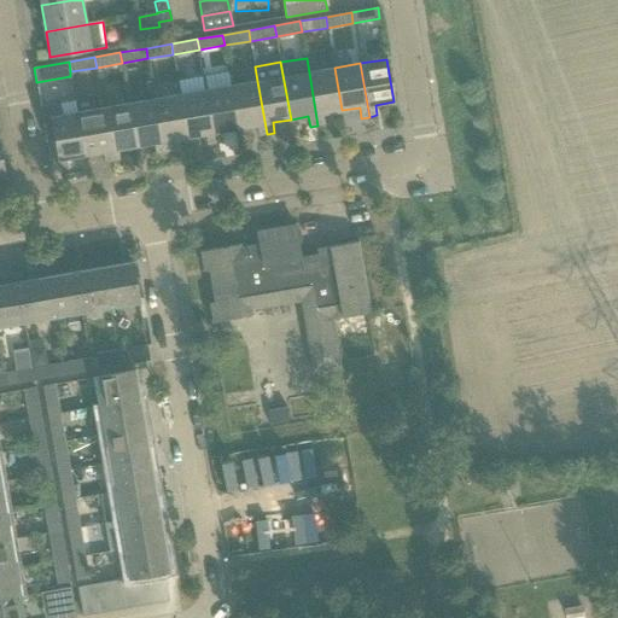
[(334,68),(309,73),(318,126),(326,124),(324,114),(342,110),(334,68)]
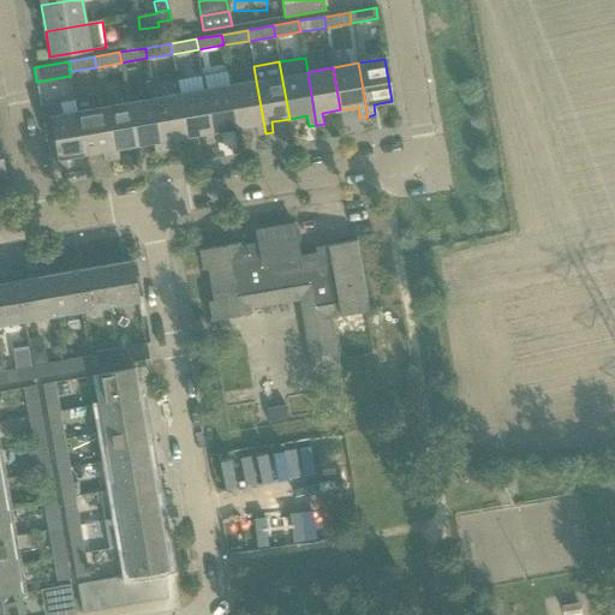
[(256,81),(231,85),(238,127),(256,125),(257,135),(266,133),(256,81)]
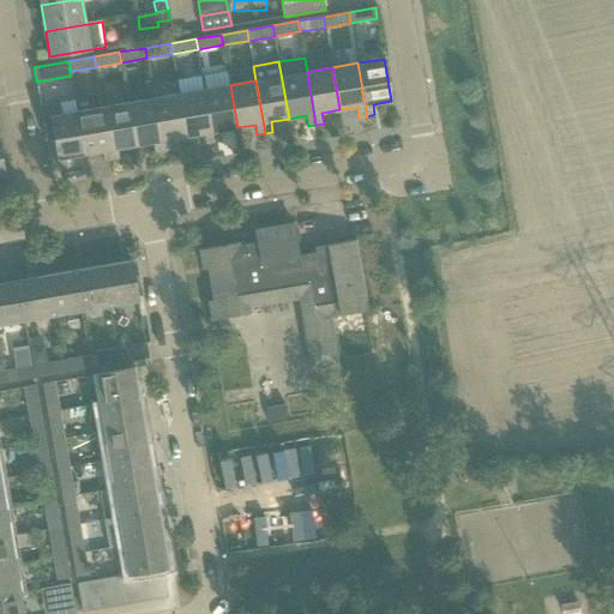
[(230,85),(204,90),(214,143),(222,140),(220,131),(238,127),(230,85)]
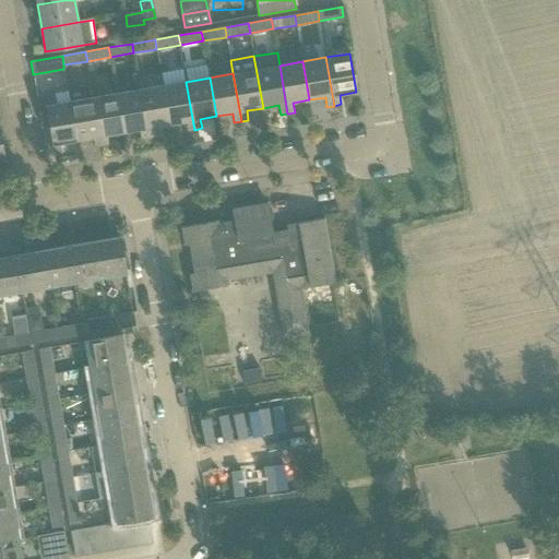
[(186,82),(163,85),(169,125),(186,121),(188,131),(194,130),(186,82)]
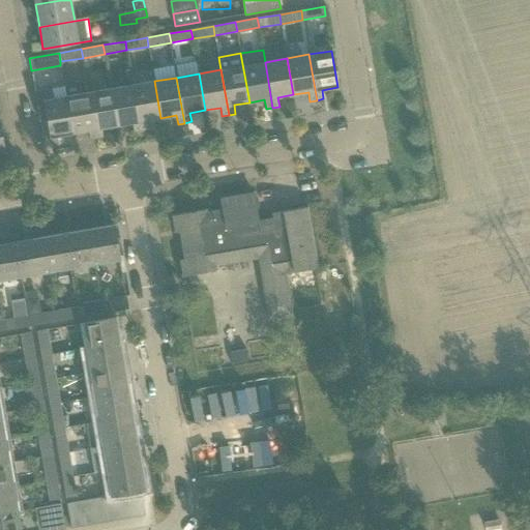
[(154,81),(133,85),(141,130),(147,129),(145,120),(160,118),(154,81)]
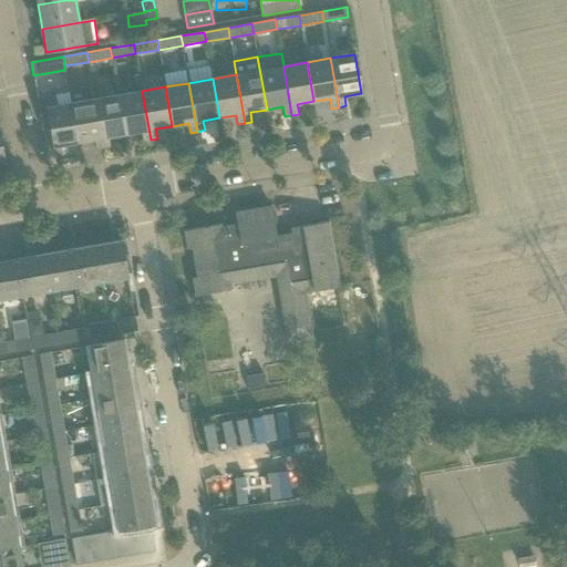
[(142,91),(119,95),(125,134),(142,131),(143,141),(151,140),(142,91)]
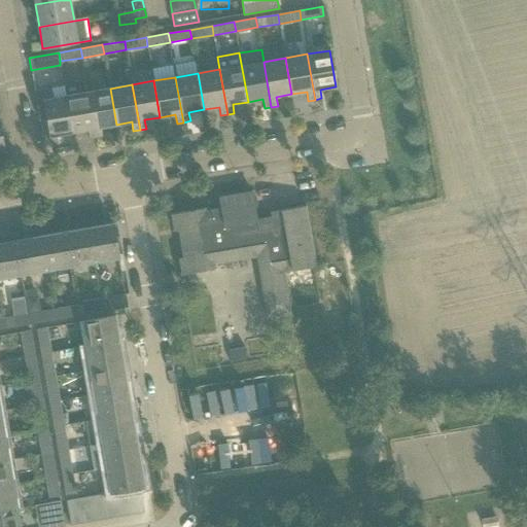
[(43,90),(35,92),(40,120),(46,119),(51,145),(59,144),(58,135),(72,132),(66,96),(64,86),(43,90)]
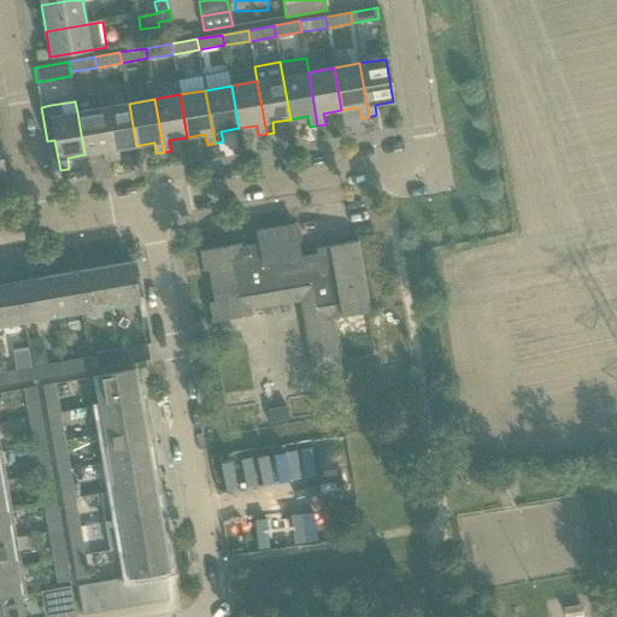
[(129,104),(103,107),(112,160),(119,159),(118,150),(136,146),(129,104)]
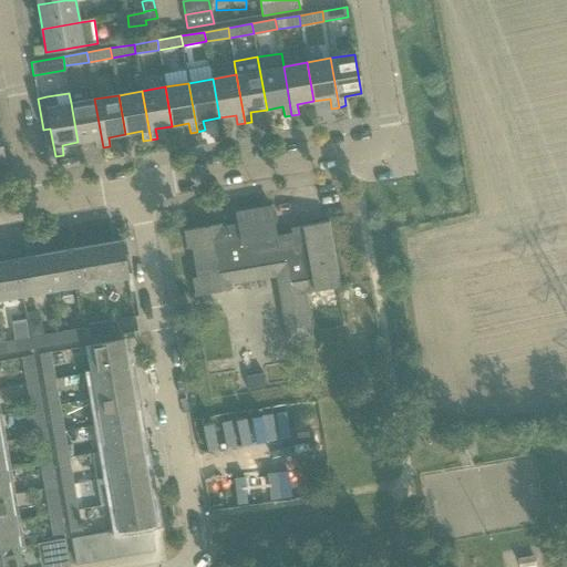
[(94,99),(71,103),(78,142),(94,140),(96,148),(103,147),(94,99)]
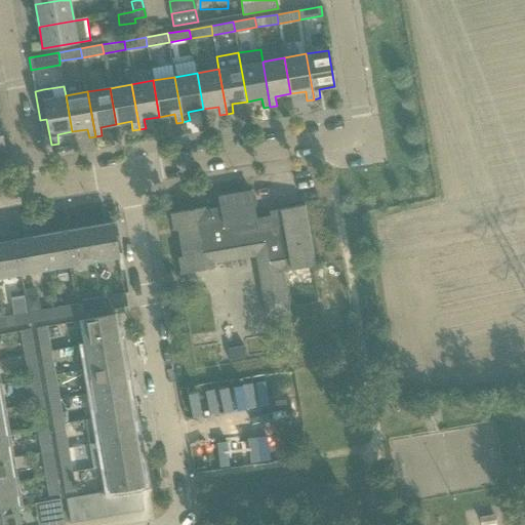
[(255,255),(256,260),(260,259),(261,268),(257,269),(266,316),(288,312),(282,271),(315,265),(305,205),(270,211),(271,215),(255,218),(251,190),(217,196),(219,207),(205,209),(204,207),(169,213),(170,214),(173,230),(177,229),(183,256),(177,257),(180,274),(215,268),(214,263),(255,255)]
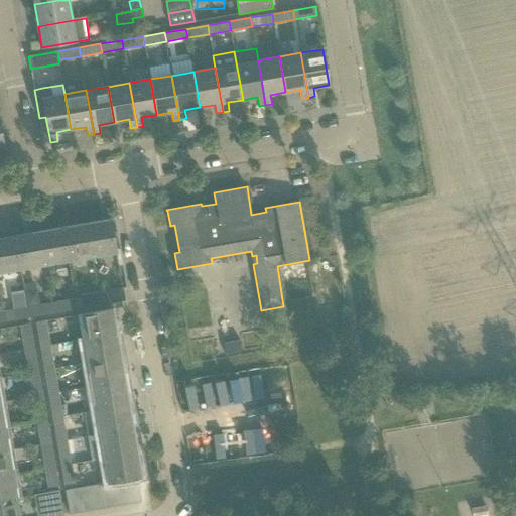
[(110,218),(87,222),(93,256),(116,252),(110,218)]
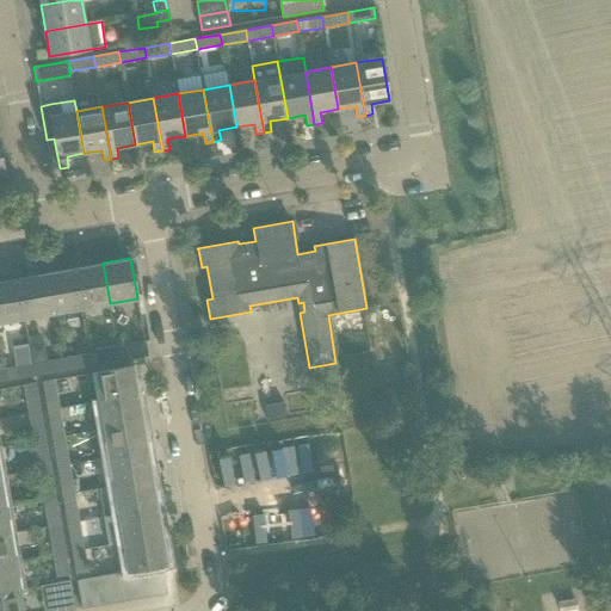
[(103,263),(75,267),(82,309),(110,303),(103,263)]
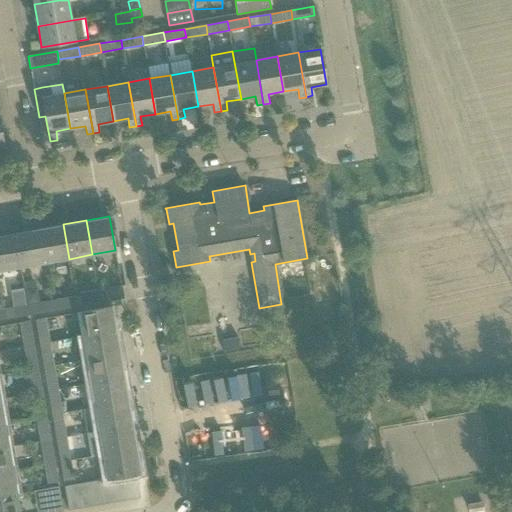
[(63,224),(39,228),(45,263),(69,259),(63,224)]
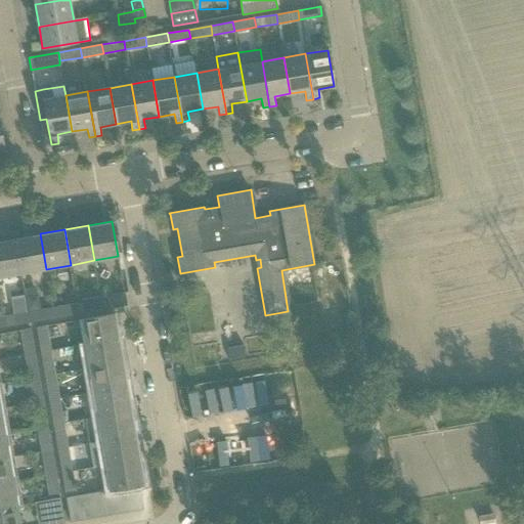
[(40,233),(15,238),(22,273),(46,269),(40,233)]
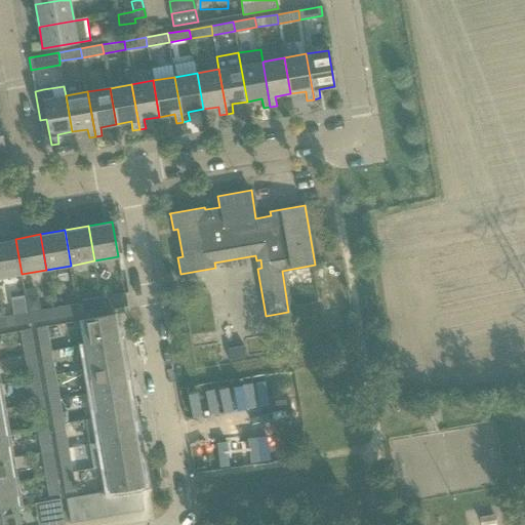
[(15,239),(0,241),(0,277),(22,274),(15,239)]
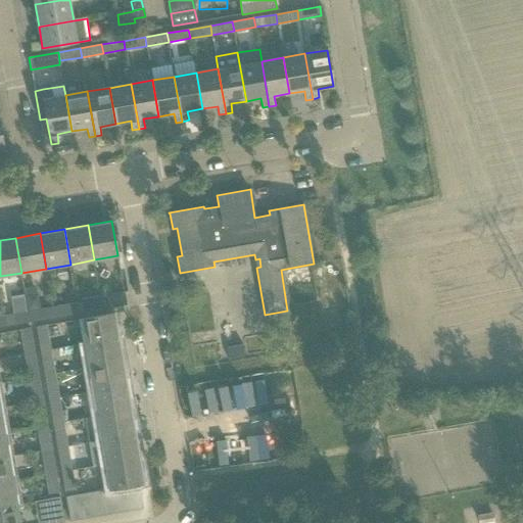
[(124,292),(100,296),(102,308),(126,305),(124,292)]
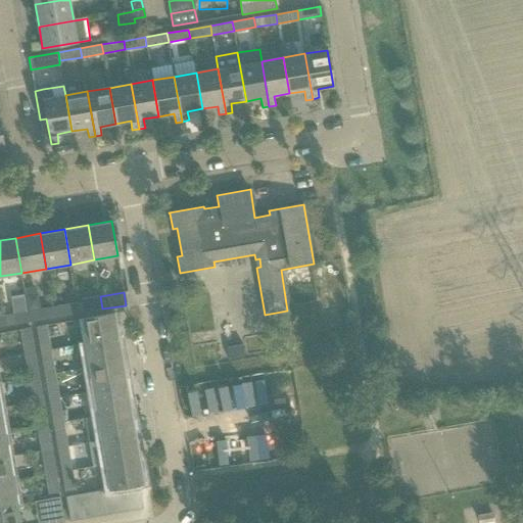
[(102,308),(100,296),(81,299),(83,313),(102,308)]
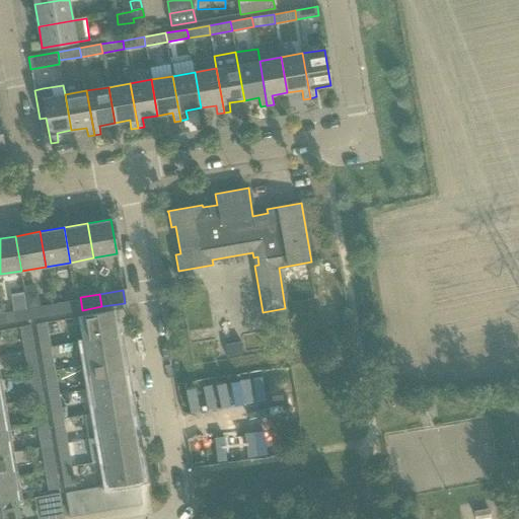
[(76,300),(57,303),(58,314),(78,310),(76,300)]
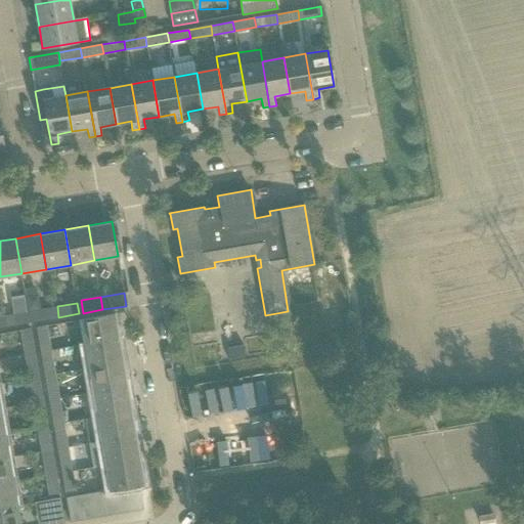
[(47,308),(29,311),(30,322),(49,318),(47,308)]
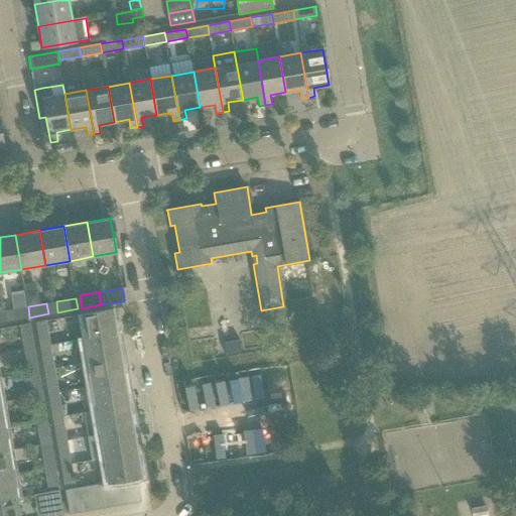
[(28,306),(9,309),(11,320),(29,317),(28,306)]
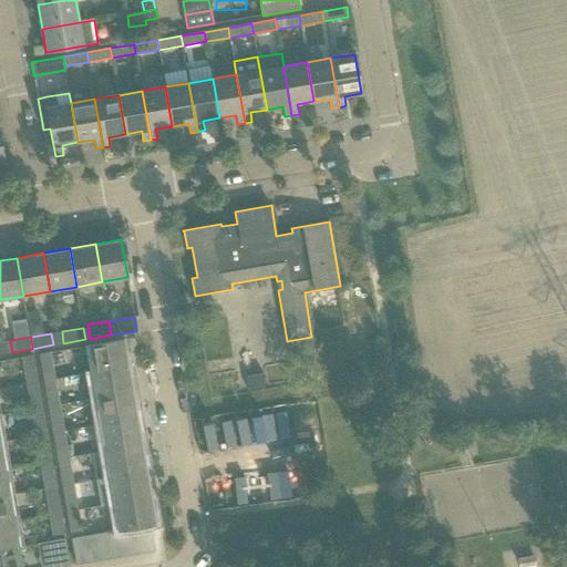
[(102,343),(85,346),(90,373),(129,366),(124,339),(102,343)]
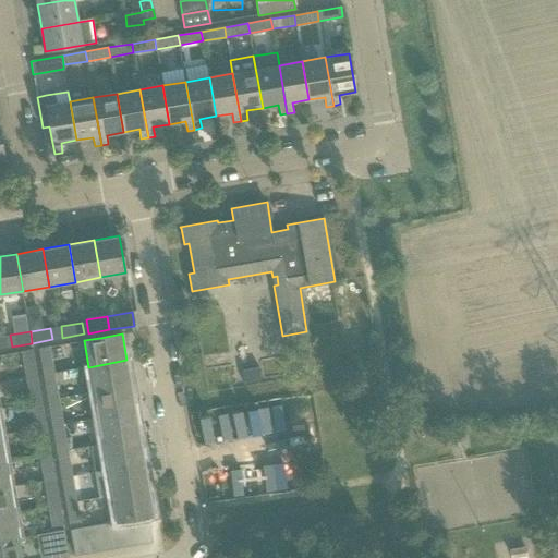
[(49,347),(37,349),(41,371),(53,368),(49,347)]
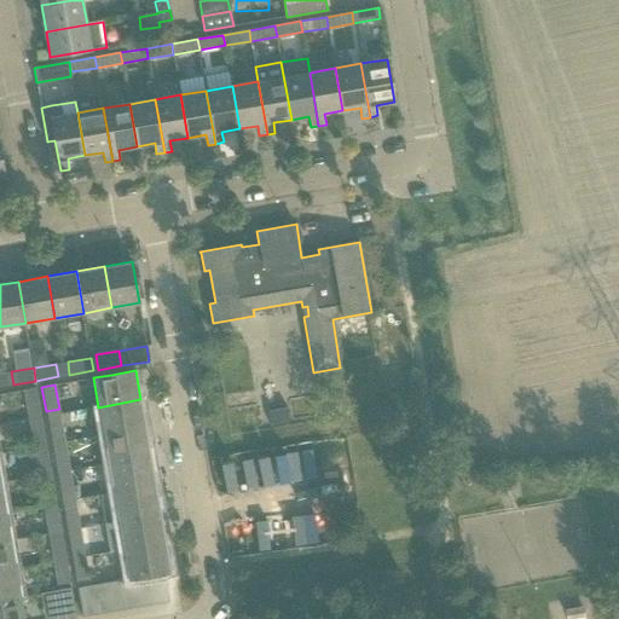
[(35,388),(23,391),(27,415),(40,412),(35,388)]
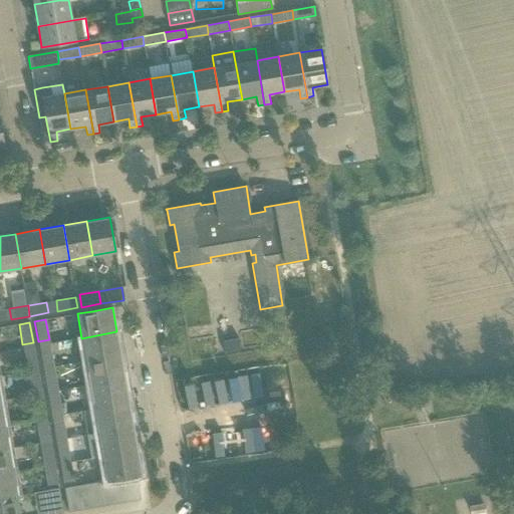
[(116,331),(81,338),(81,339),(85,361),(120,355),(116,333),(116,331)]
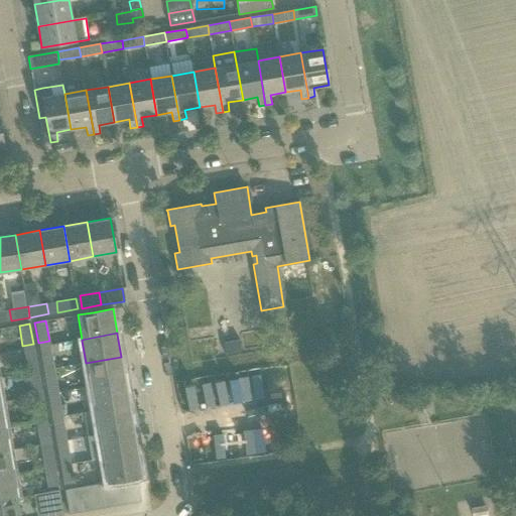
[(50,348),(39,349),(43,372),(54,370),(50,348)]
